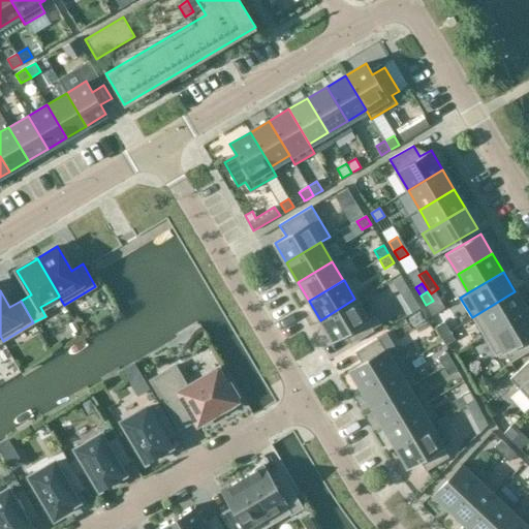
[(526,311),(515,291),(472,317),(484,337),(526,311)]
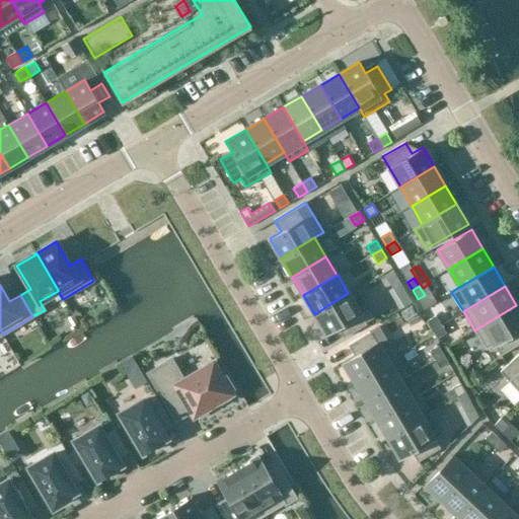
[(325,334),(337,326),(344,338),(366,324),(360,313),(368,308),(356,289),(348,293),(314,314),(325,334)]
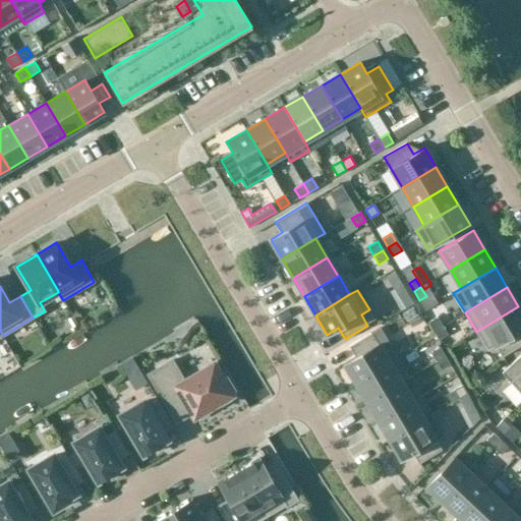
[(282,314),(287,323),(303,313),(298,304),(282,314)]
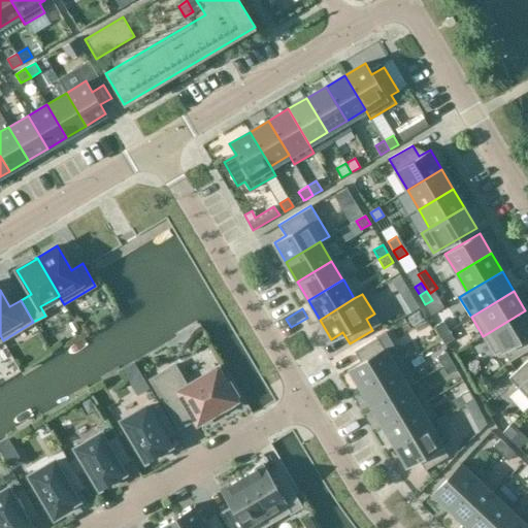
[(527,335),(527,315),(525,310),(483,336),(494,356),(502,351),(508,361),(527,350),(527,340),(526,337),(527,335)]
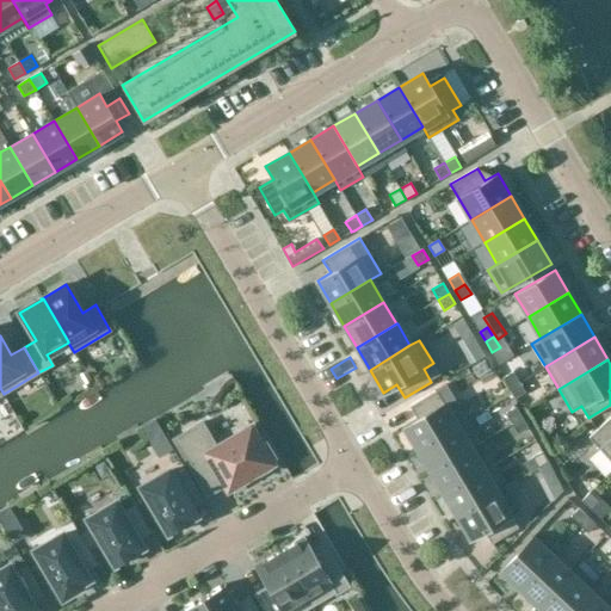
[(511,372),(503,377),(508,388),(517,383),(511,372)]
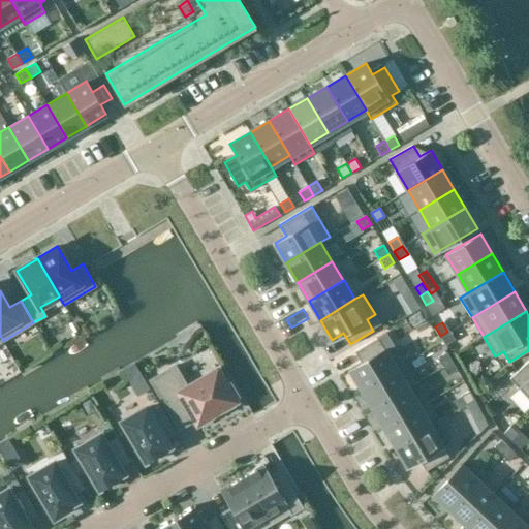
[(447,332),(440,336),(445,345),(453,340),(447,332)]
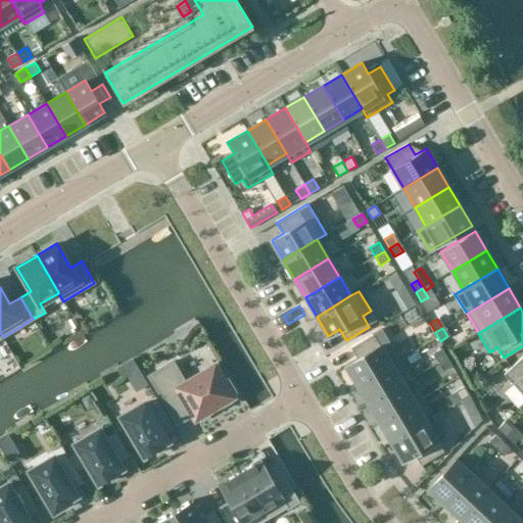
[(374,334),(350,347),(357,359),(345,365),(357,384),(391,364),(374,334)]
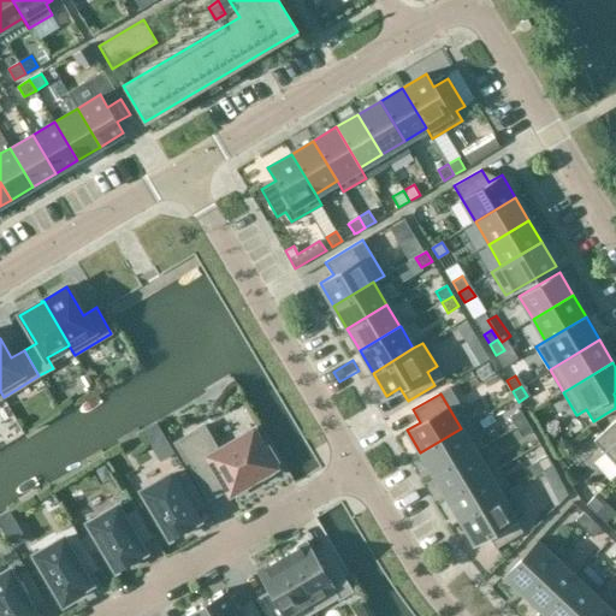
[(520,410),(510,416),(516,427),(526,421),(520,410)]
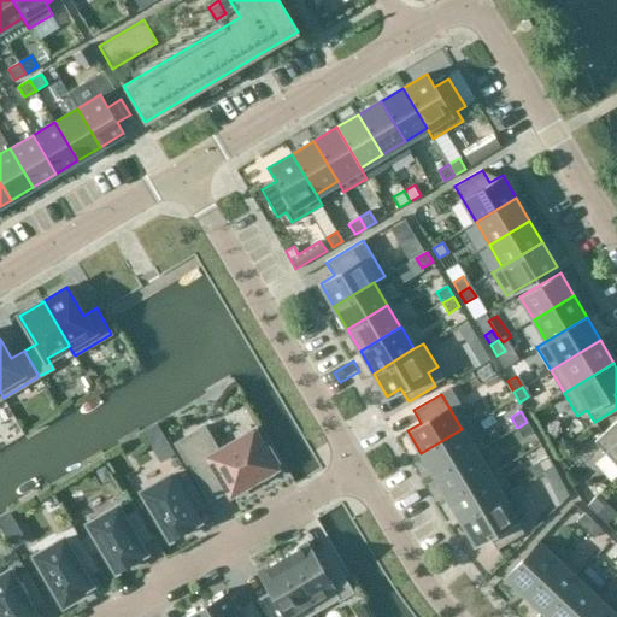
[(616,466),(616,419),(594,441),(616,466)]
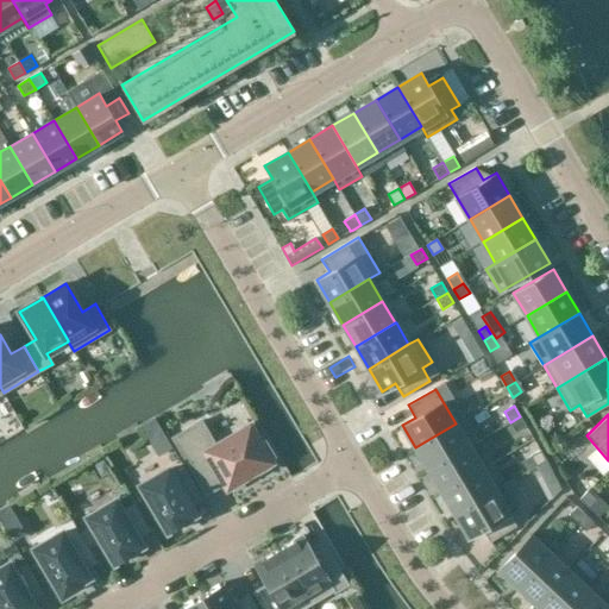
[(526,426),(520,416),(510,422),(516,433),(526,426)]
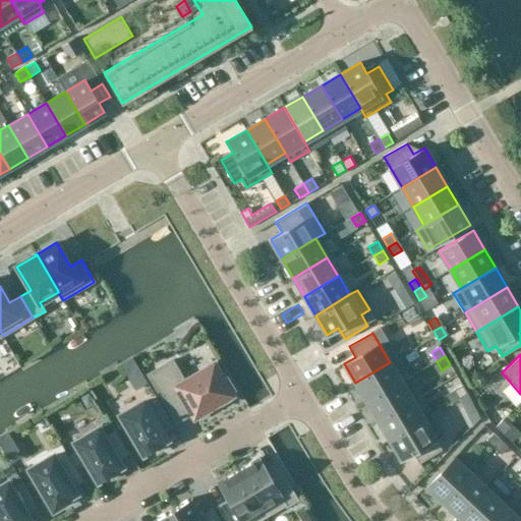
[(214,364),(184,382),(172,360),(148,374),(176,422),(191,414),(194,419),(233,396),(231,393),(234,391),(227,378),(223,380),(214,364)]
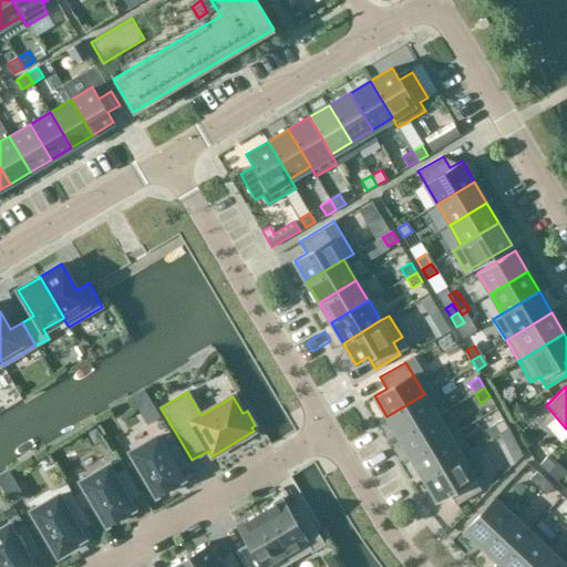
[(424,394),(387,416),(400,437),(436,415),(424,394)]
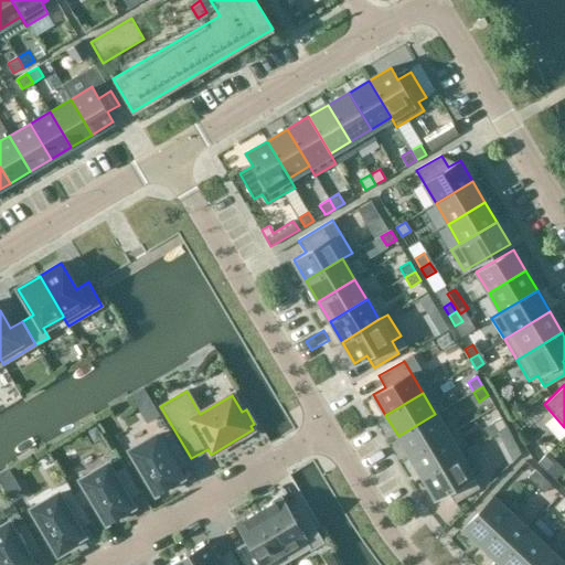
[(435,414),(398,436),(411,457),(447,435),(435,414)]
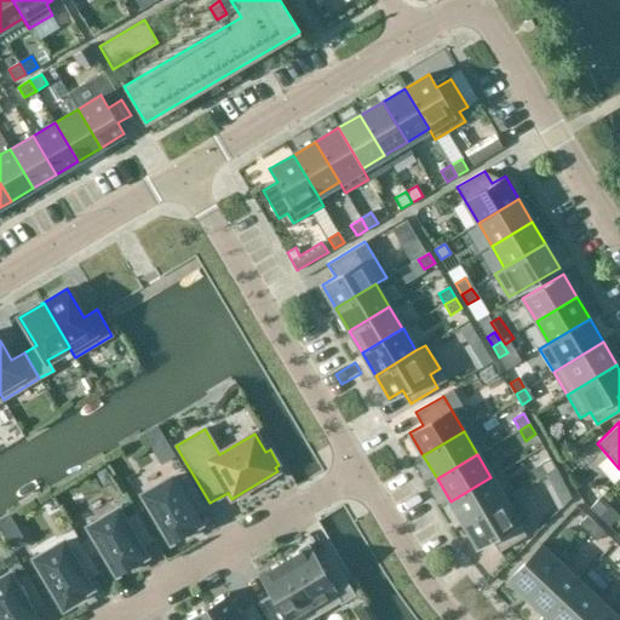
[(550,458),(540,464),(546,475),(556,469),(550,458)]
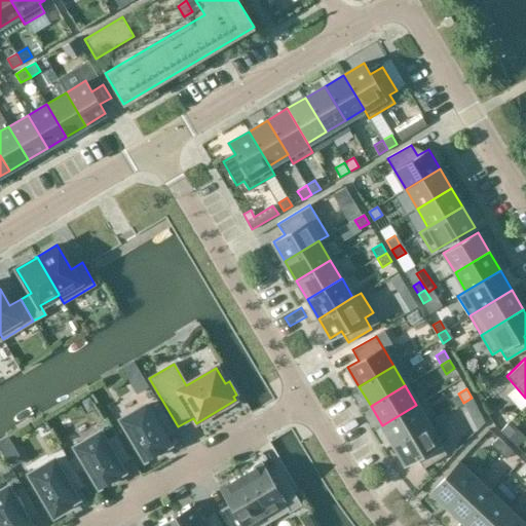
[(439,408),(452,428),(471,417),(457,397),(439,408)]
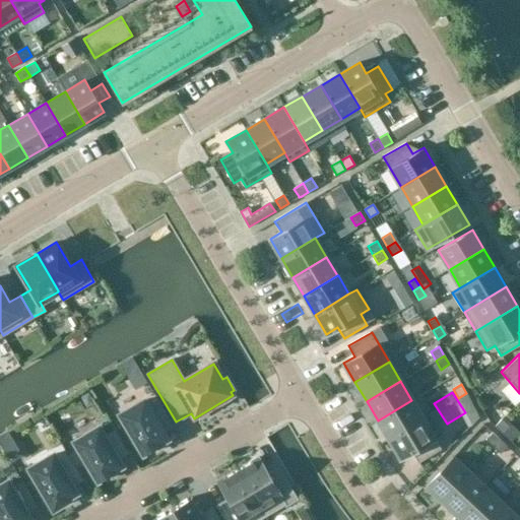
[(174,426),(160,403),(149,410),(144,400),(120,414),(144,455),(158,446),(157,444),(167,439),(163,432),(174,426)]
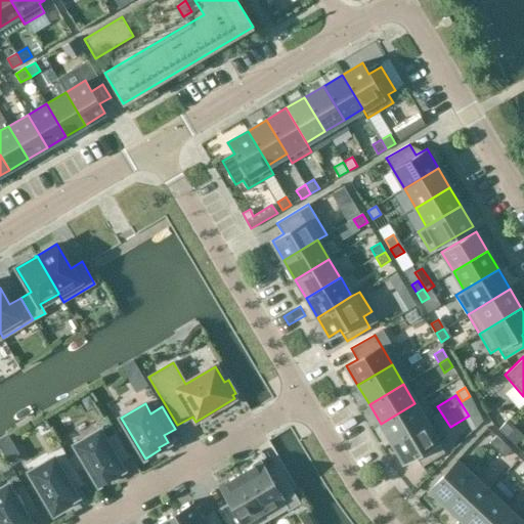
[(415,403),(381,424),(392,442),(426,422),(415,403)]
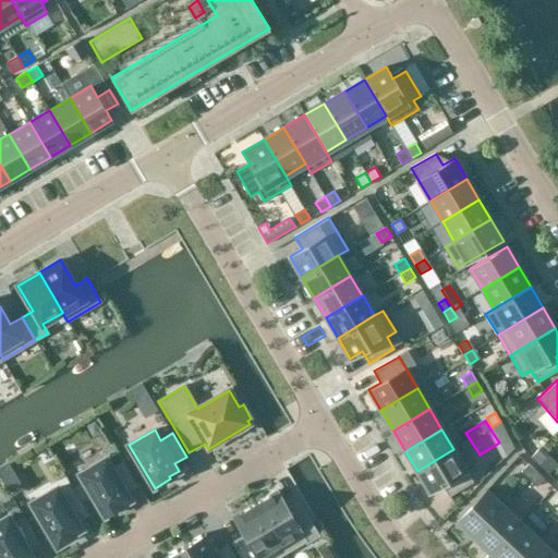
[(455,450),(417,472),(429,492),(441,485),(449,497),(473,482),(466,471),(475,465),(462,444),(453,449),(455,450)]
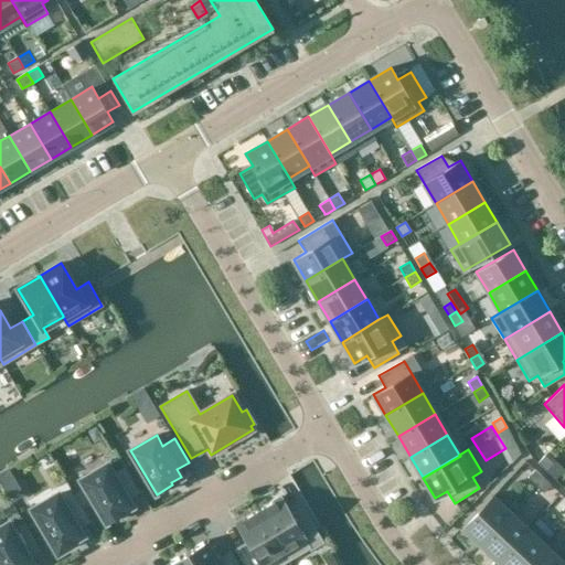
[(550,461),(542,454),(535,462),(543,469),(550,461)]
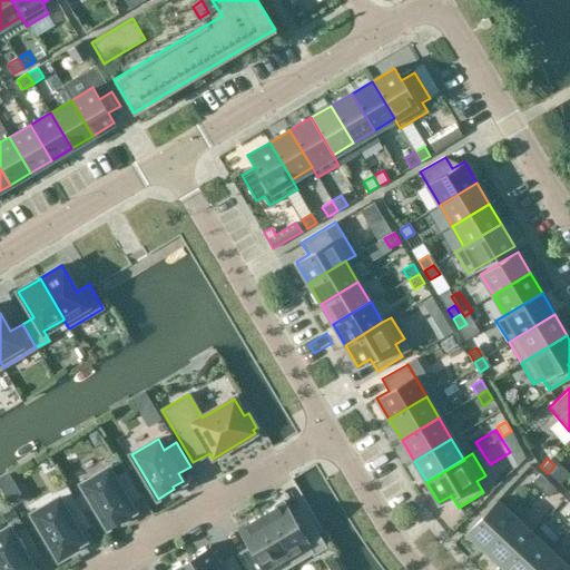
[(115,479),(108,469),(81,484),(108,528),(124,519),(123,517),(133,510),(128,503),(140,497),(126,472),(115,479)]
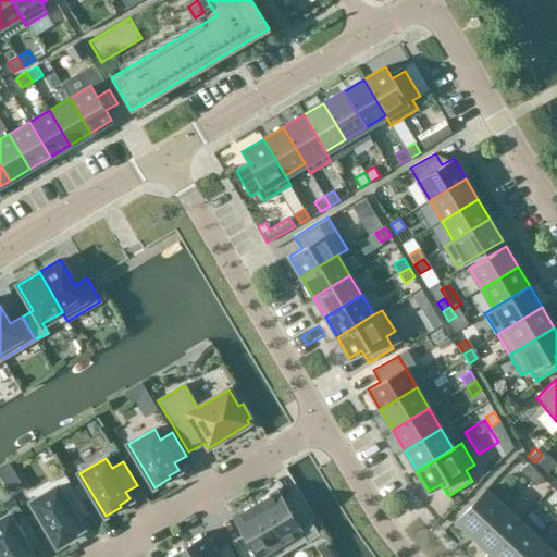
[(533,470),(524,462),(518,470),(525,478),(533,470)]
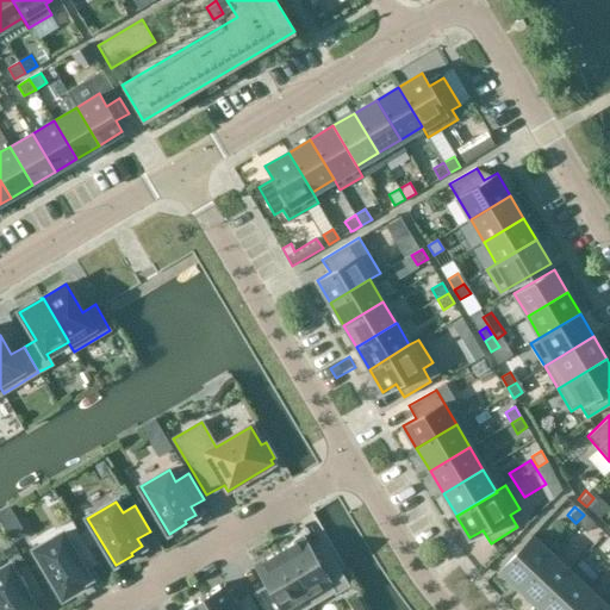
[(592,522),(584,515),(576,523),(584,531),(592,522)]
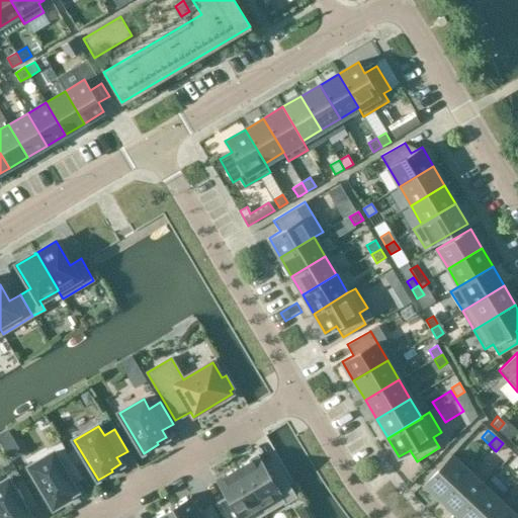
[(82,478),(70,456),(59,462),(53,452),(29,466),(53,507),(68,498),(66,496),(75,491),(72,485),(82,478)]
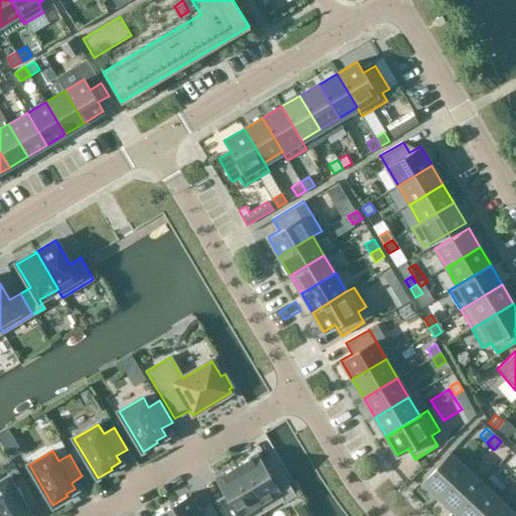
[(449,453),(422,482),(437,496),(464,467),(449,453)]
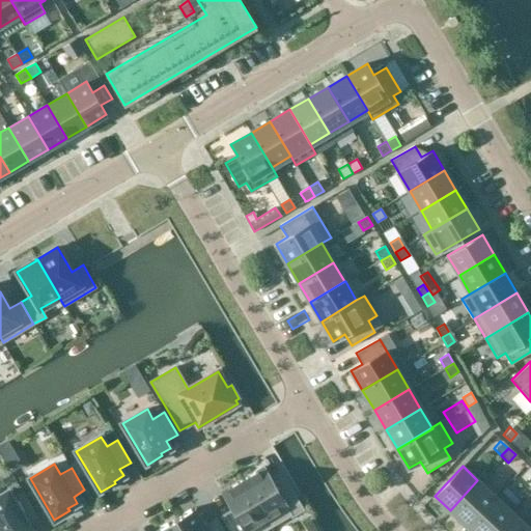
[(263,467),(243,479),(272,529),(304,510),(285,477),(274,484),(263,467)]
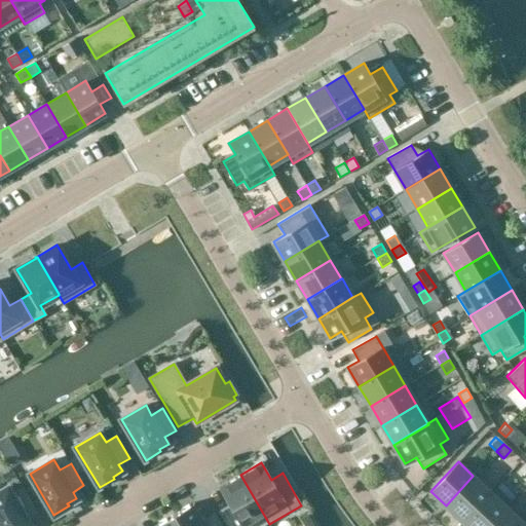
[(266,525),(269,524),(240,475),(220,487),(229,504),(218,511),(227,525),(266,525)]
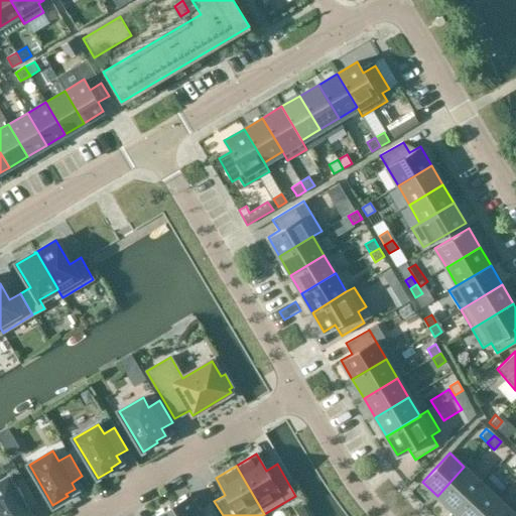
[(464,467),(437,496),(454,511),(481,483),(464,467)]
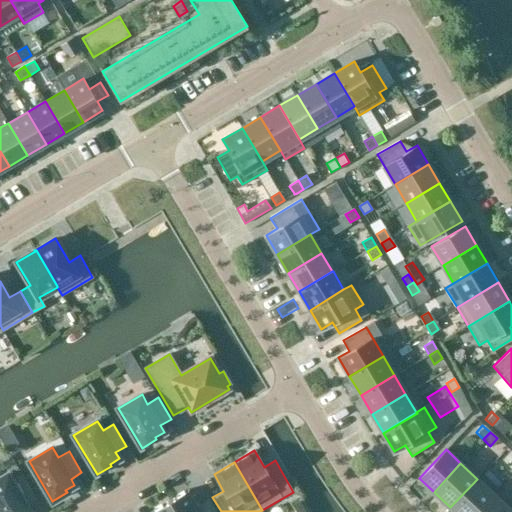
[(37,499),(24,477),(13,483),(7,474),(0,478),(0,511),(28,511),(30,511),(26,505),(37,499)]
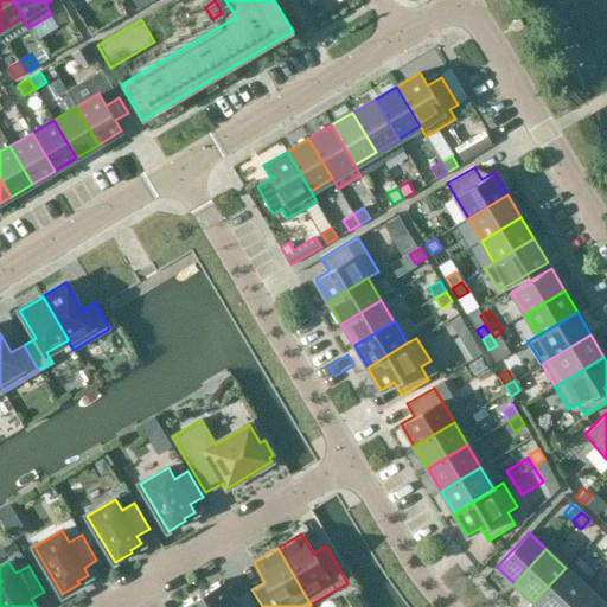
[(566,568),(534,601),(540,606),(563,606),(585,586),(566,568)]
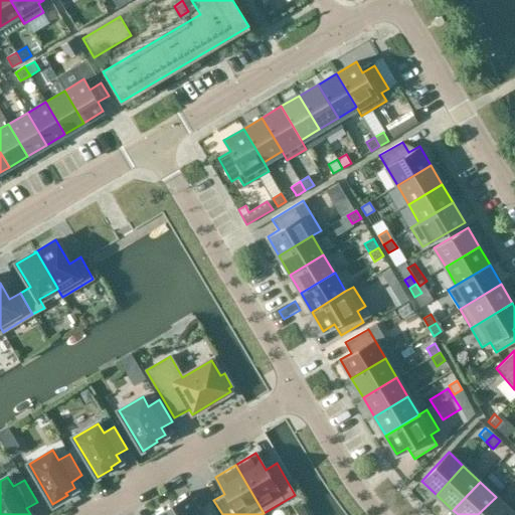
[(190,493),(171,505),(177,514),(217,514),(211,503),(200,510),(190,493)]
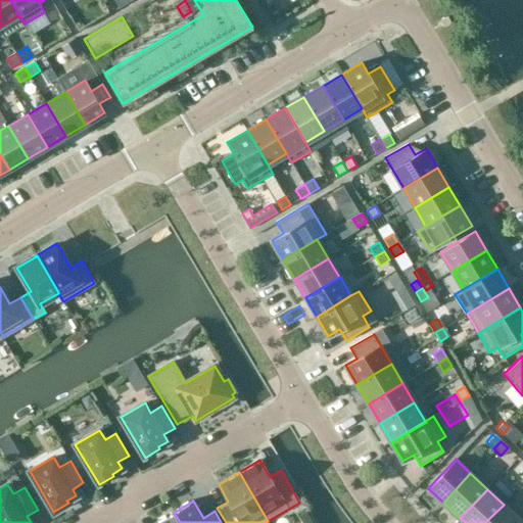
[(504,505),(485,522),(517,522),(520,520),(504,505)]
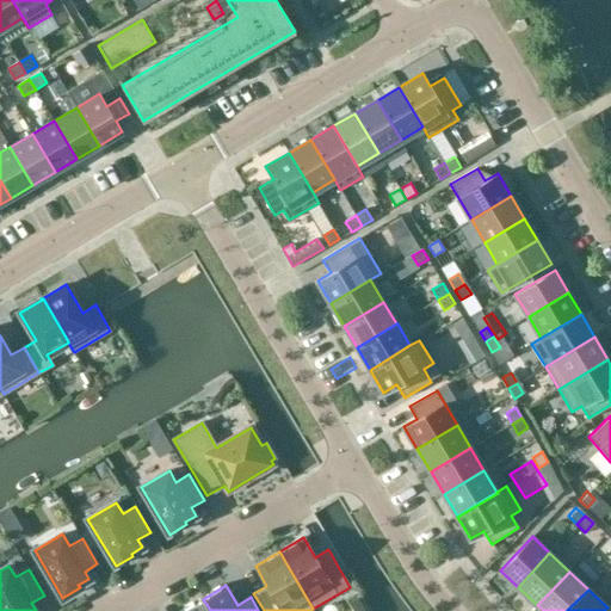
[(368,610),(358,593),(349,599),(355,610),(368,610)]
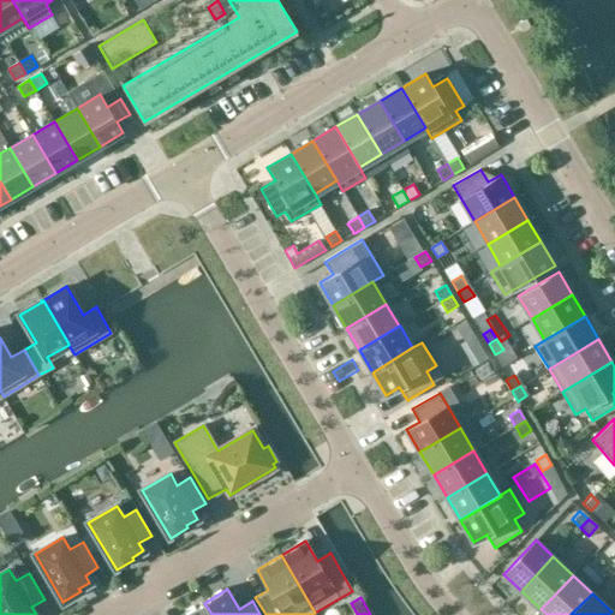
[(212,614),(204,603),(184,614),(212,614)]
